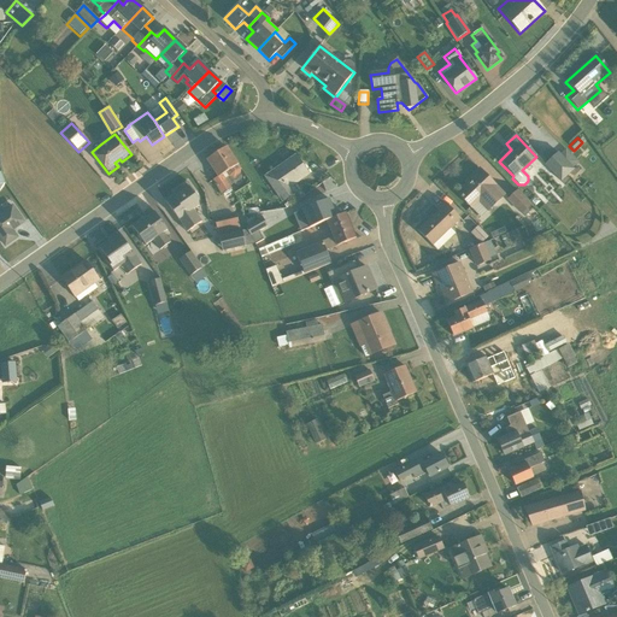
[(225,148),(205,162),(217,178),(212,181),(223,198),(231,192),(230,189),(231,189),(227,182),(242,172),(225,148)]
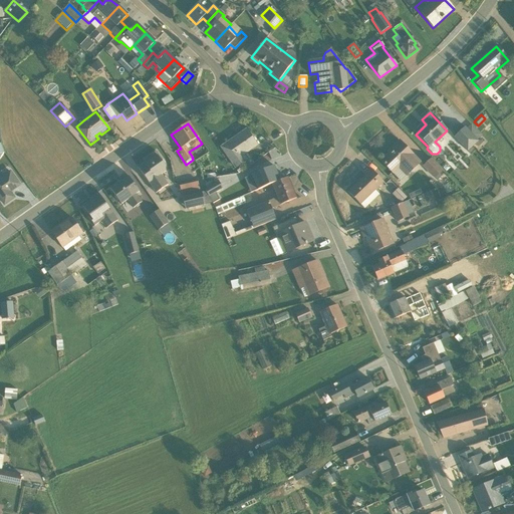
[(466,129),(465,127),(453,138),(467,153),(475,146),(478,148),(482,144),(478,141),(477,141),(482,136),(471,124),(466,129)]
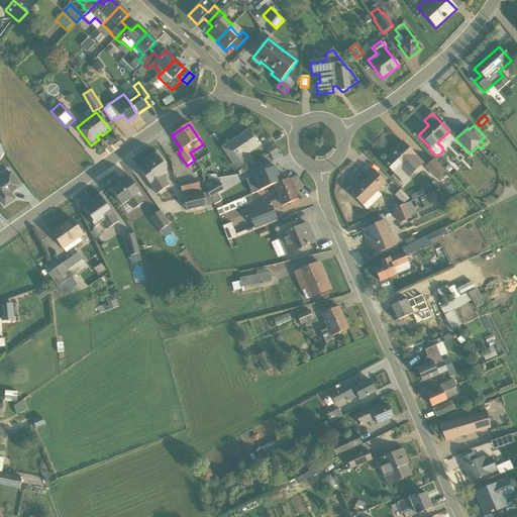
[(257,146),(248,132),(223,148),(236,169),(245,163),(242,158),(257,146)]
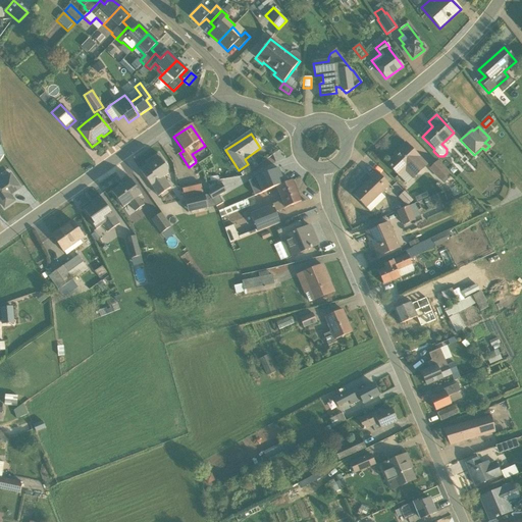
[(427,166),(406,144),(400,149),(401,151),(386,164),(406,185),(411,179),(412,180),(427,166)]
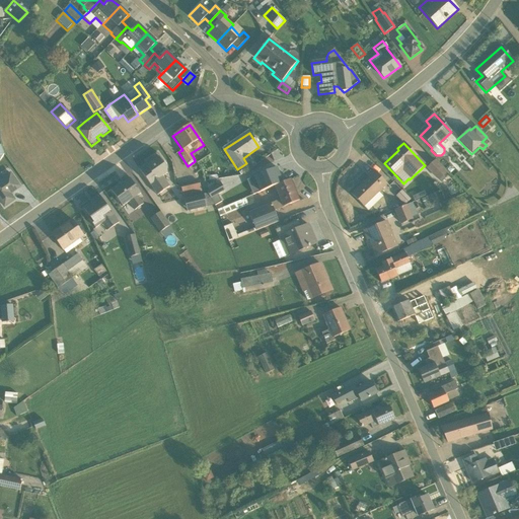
[(149,163),(139,169),(158,195),(168,187),(162,177),(169,172),(156,154),(148,160),(149,163)]
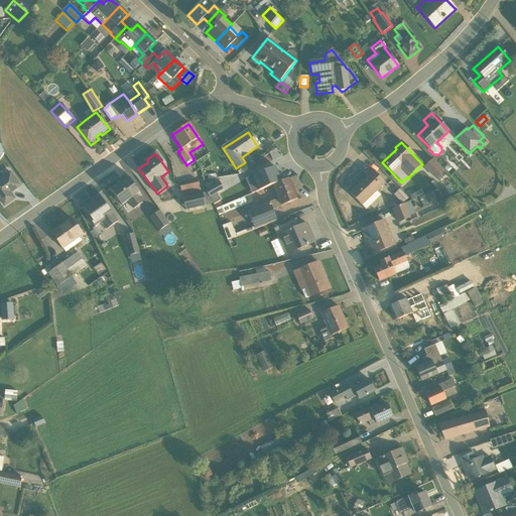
[(443,172),(432,160),(423,168),(435,180),(436,180),(438,182),(443,177),(440,175),(443,172)]
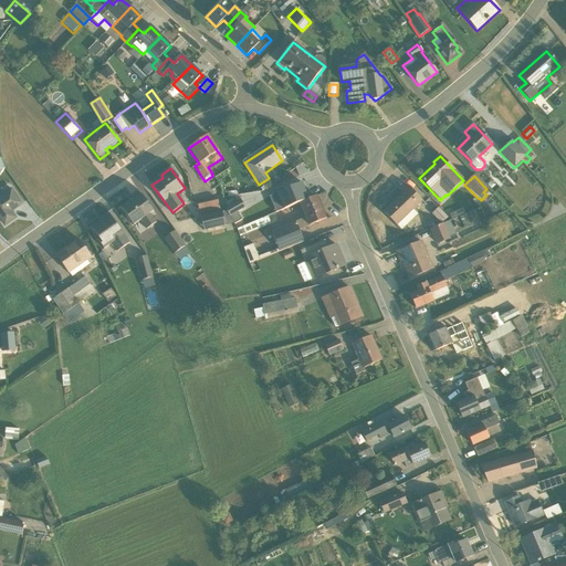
[(495,186),(491,180),(485,186),(490,190),(495,186)]
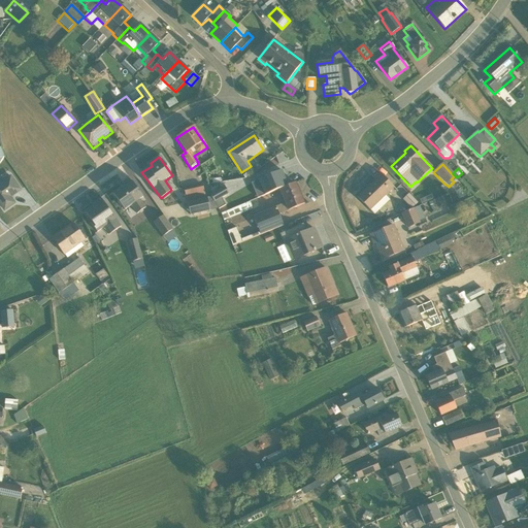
[(252,185),(258,199),(279,191),(288,187),(281,171),(252,185)]
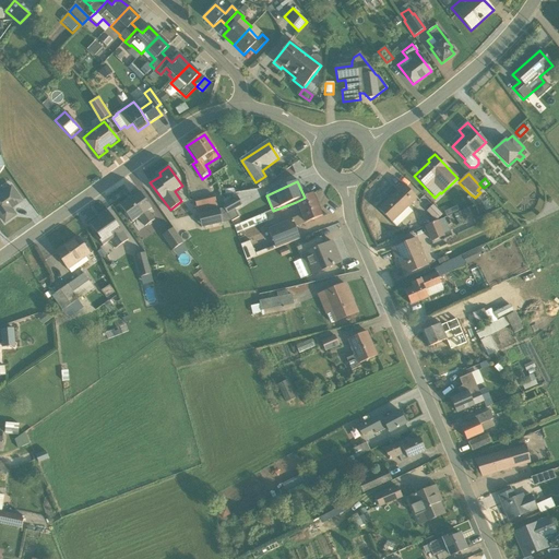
[(417,200),(402,185),(395,191),(396,192),(378,210),(394,227),(411,212),(407,209),(417,200)]
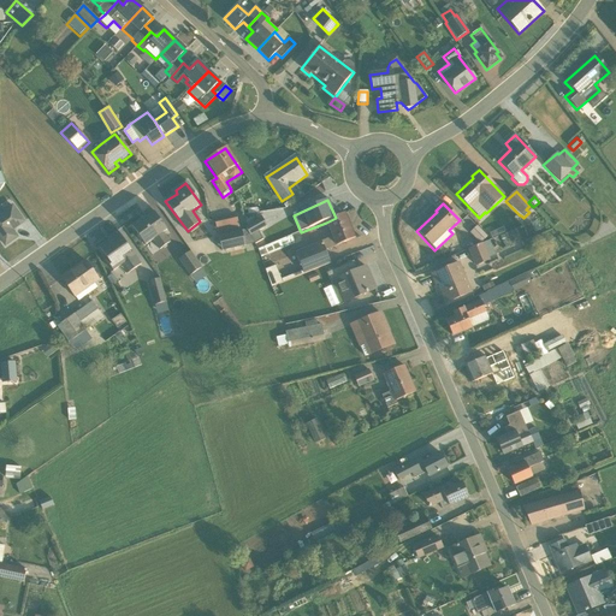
[(0,240),(5,247),(17,238),(12,231),(23,223),(11,206),(3,213),(0,211),(0,240)]
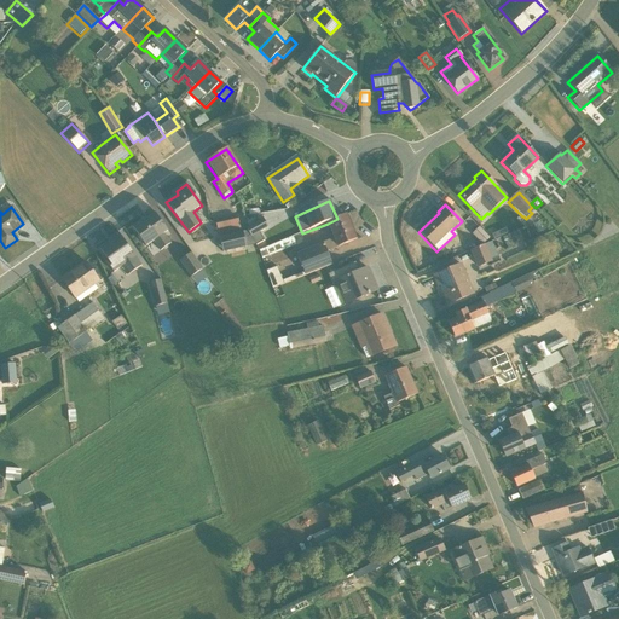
[(146,219),(133,229),(144,246),(166,230),(151,209),(143,215),(146,219)]
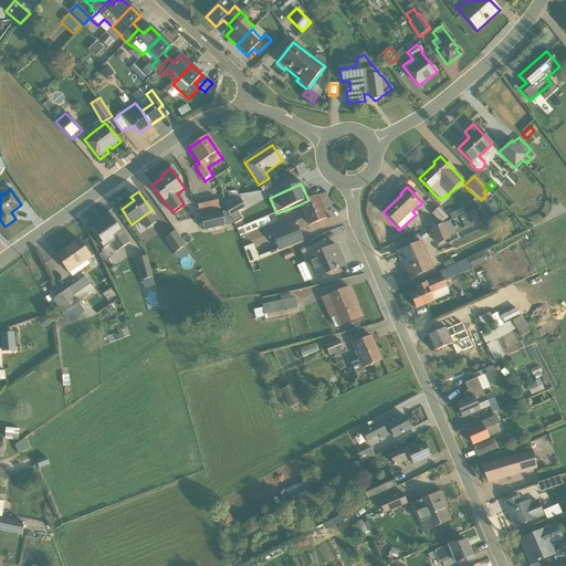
[(325,220),(316,197),(308,200),(300,205),(305,219),(296,222),(286,227),(270,233),(278,252),(304,242),(300,230),(312,226),(325,220)]
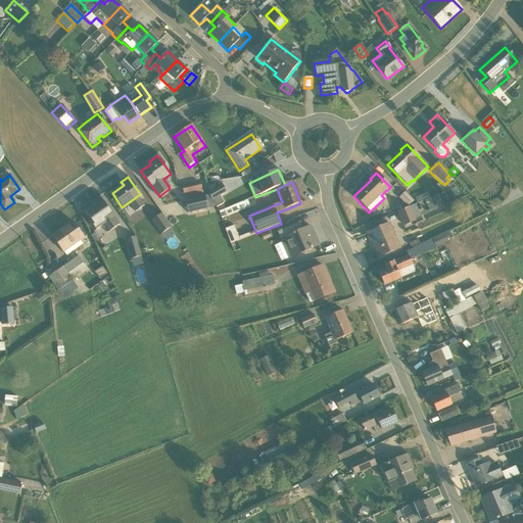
[(201,186),(182,190),(184,199),(203,195),(201,186)]
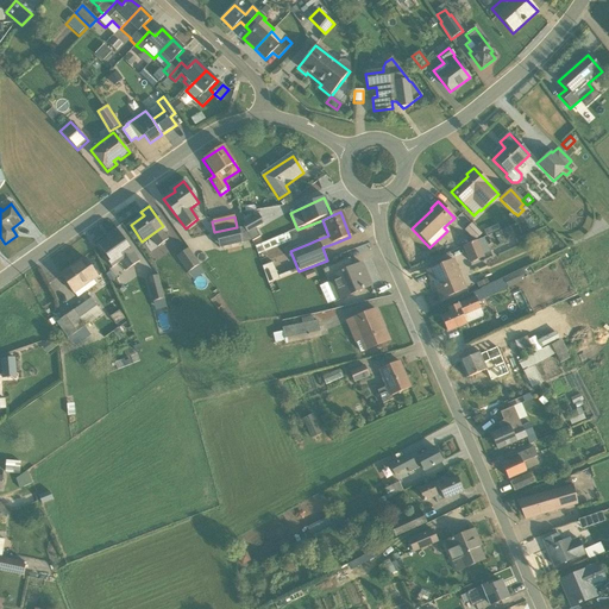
[(481,234),(471,225),(464,231),(473,240),(481,234)]
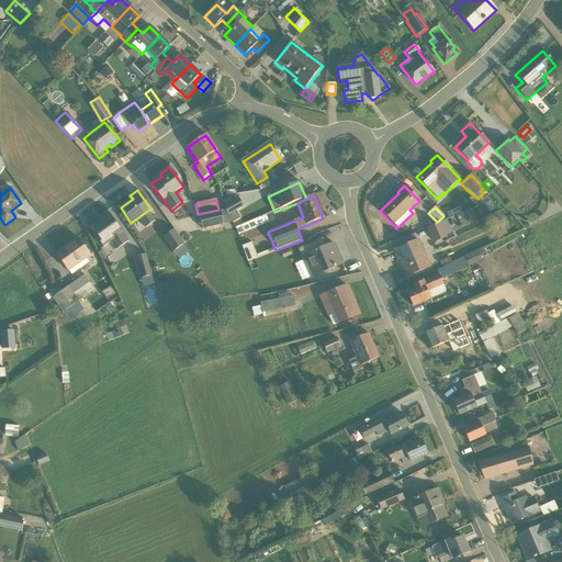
[(220,211),(199,216),(202,231),(223,225),(220,211)]
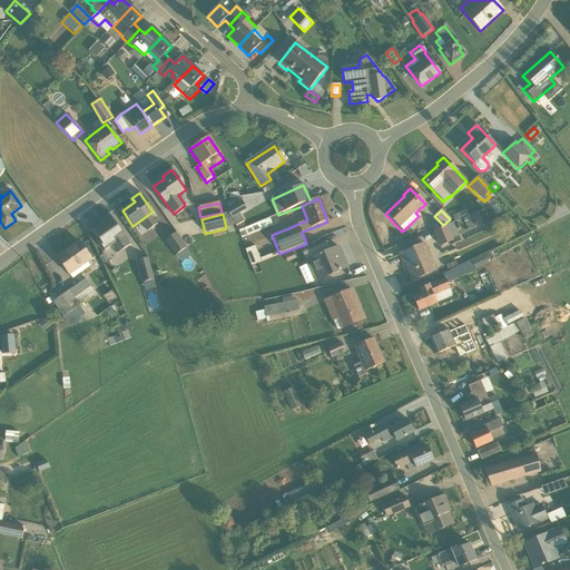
[(130,246),(108,215),(101,219),(102,222),(91,229),(98,239),(96,242),(104,252),(111,246),(118,255),(130,246)]
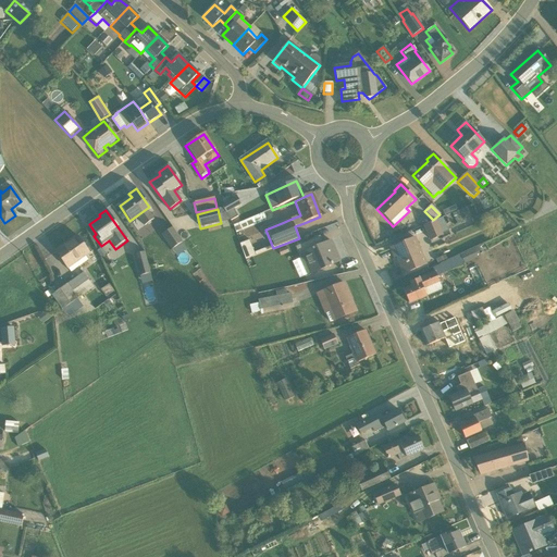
[(236,233),(267,221),(263,213),(233,226),(236,233)]
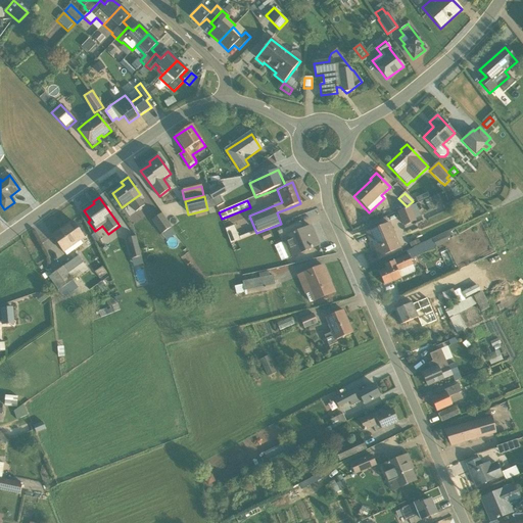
[(415,204),(396,212),(403,227),(415,223),(415,224),(422,221),(415,204)]
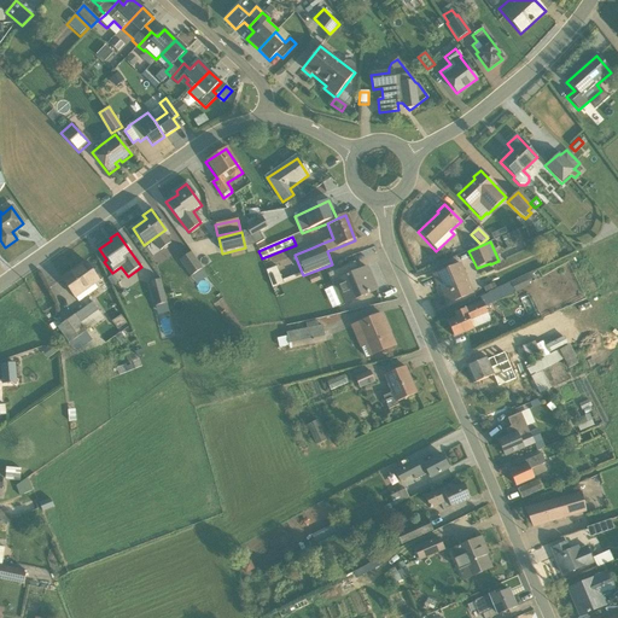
[(192,252),(180,261),(191,277),(203,269),(192,252)]
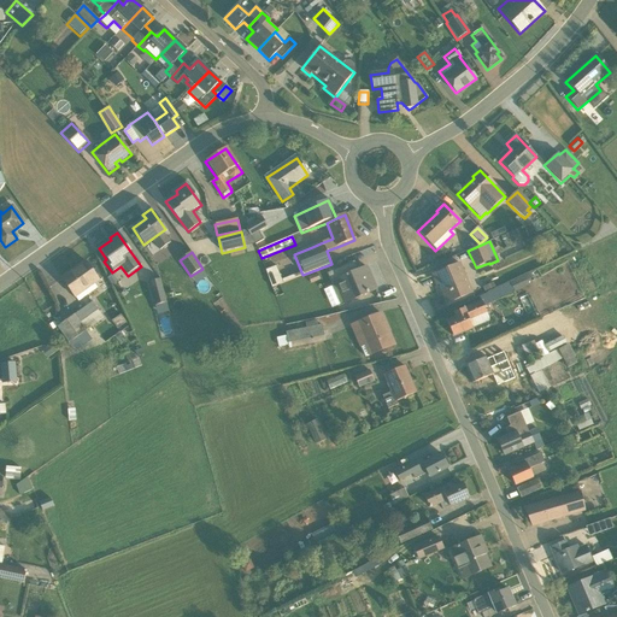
[(84,263),(62,280),(78,303),(97,289),(94,286),(99,282),(84,263)]
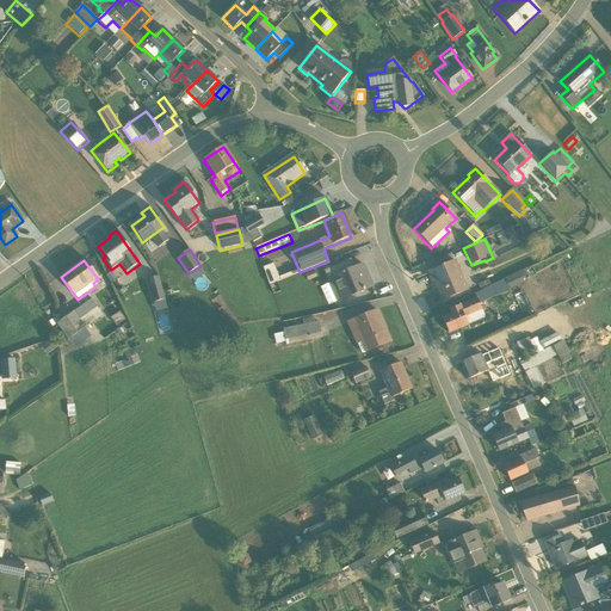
[(372,288),(363,265),(355,270),(350,260),(323,272),(337,303),(372,288)]
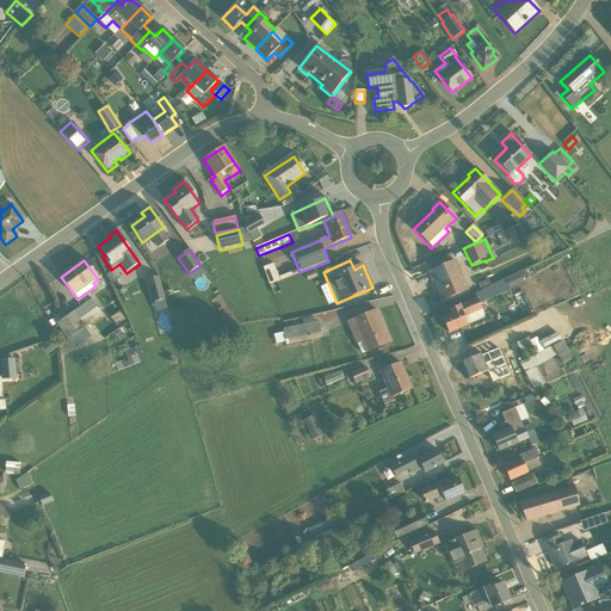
[(468,291),(456,261),(427,273),(432,283),(433,283),(442,302),(468,291)]
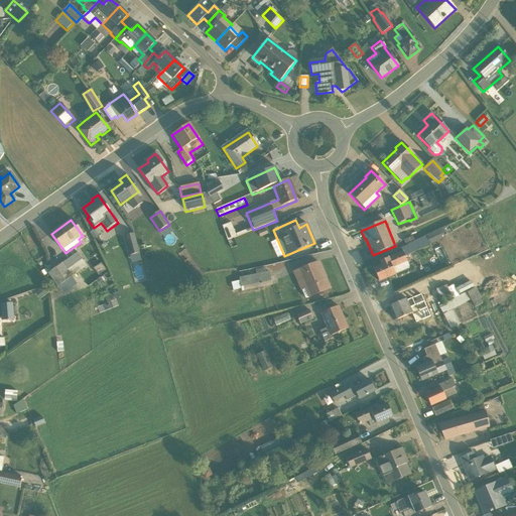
[(237,236),(232,223),(222,227),(227,240),(237,236)]
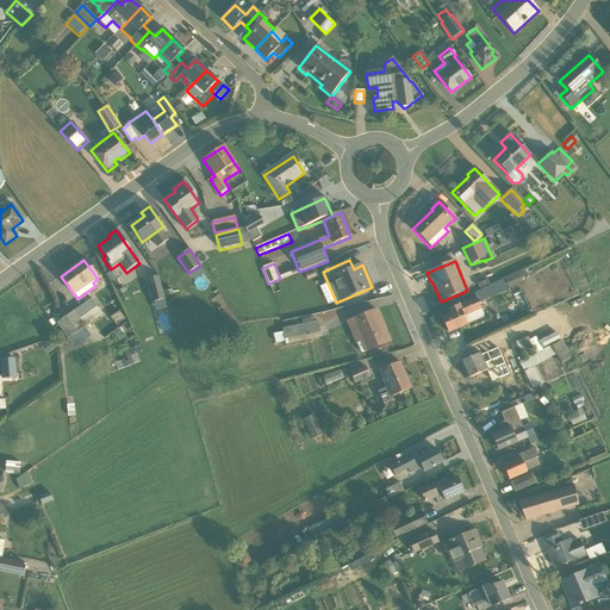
[(475,291),(480,300),(529,280),(524,269),(475,291)]
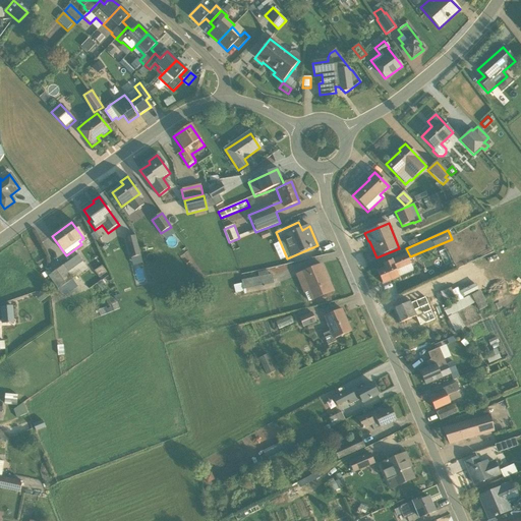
[(135,236),(126,238),(131,258),(140,255),(135,236)]
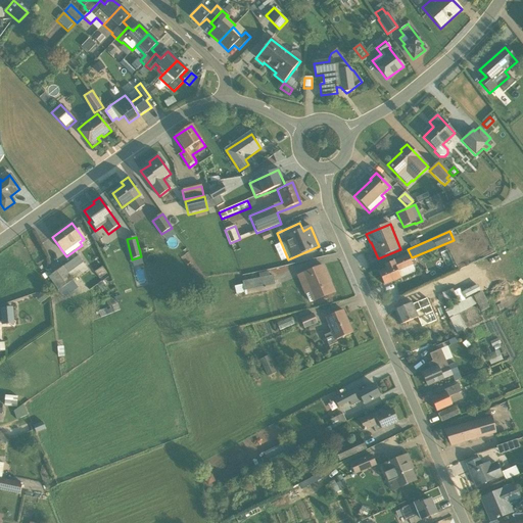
[(59,291),(88,271),(78,256),(55,273),(51,268),(45,272),(59,291)]
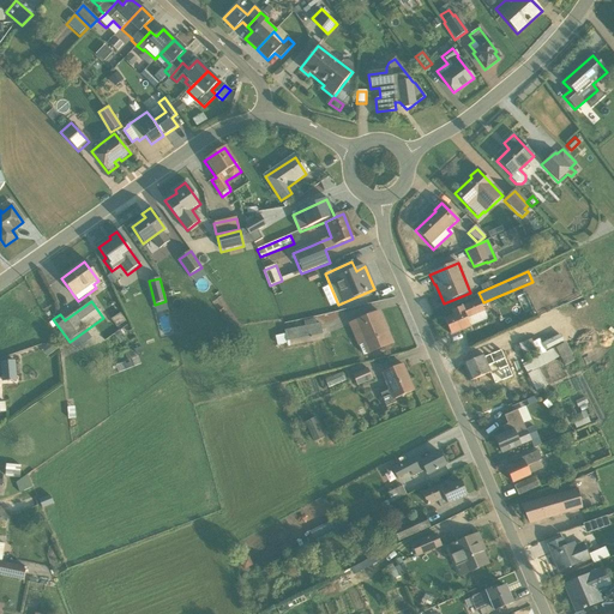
[(452,339),(470,332),(467,321),(487,314),(482,302),(452,313),(455,319),(446,323),(452,339)]
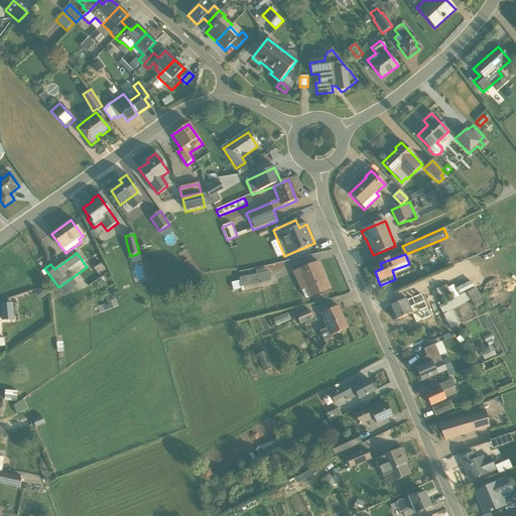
[(330,290),(318,263),(293,273),(304,300),(330,290)]
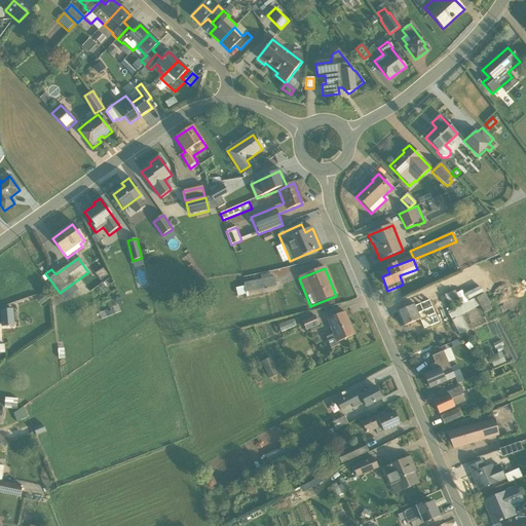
[(85,286),(90,293),(110,277),(104,269),(91,277),(94,279),(85,286)]
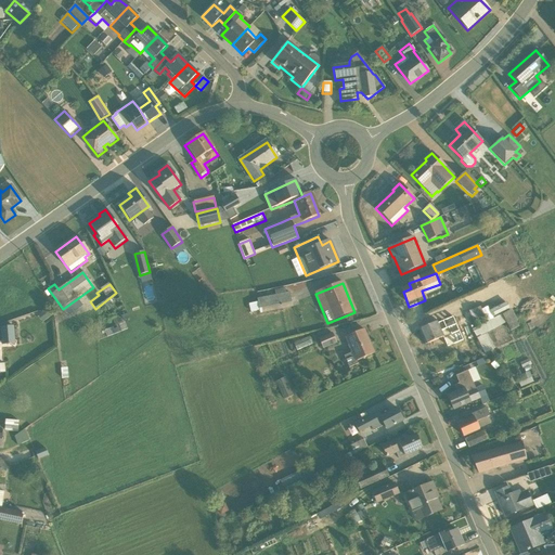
[(257,299),(260,314),(292,308),(288,293),(285,294),(284,288),(273,291),(274,296),(257,299)]
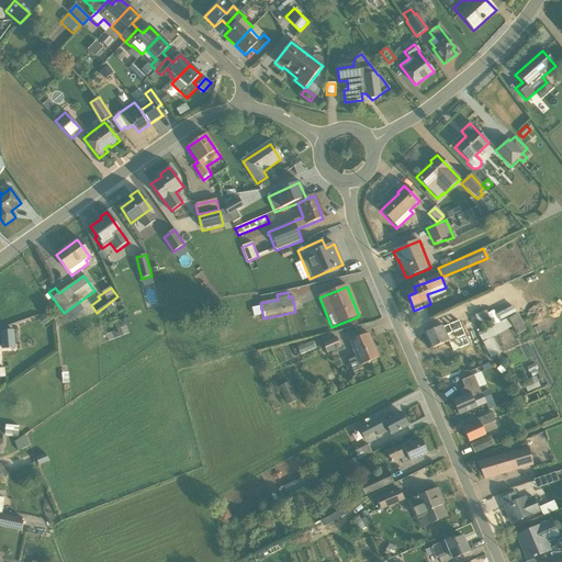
[(490,317),(487,311),(474,316),(479,326),(490,322),(489,318),(490,317)]
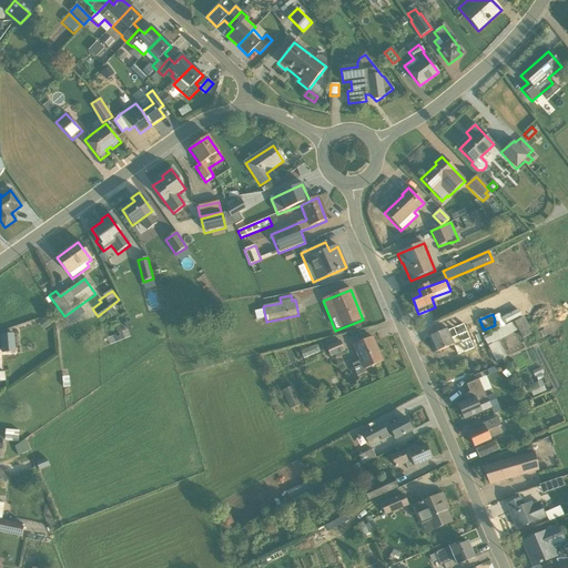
[(43,331),(51,325),(46,317),(38,324),(43,331)]
